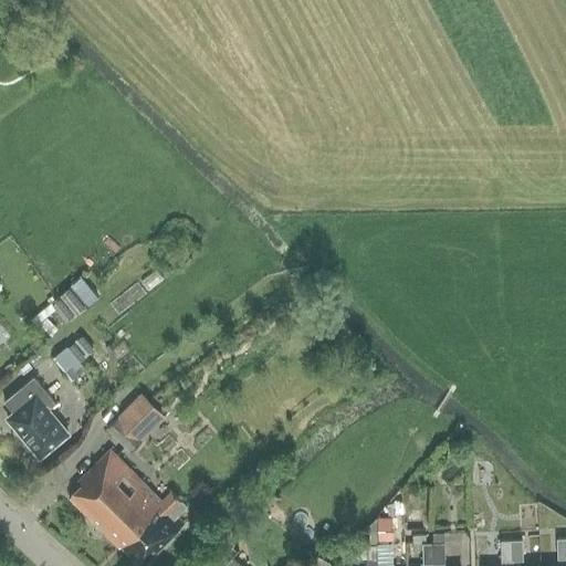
[(72,284),(88,305),(98,297),(81,276),(72,284)]
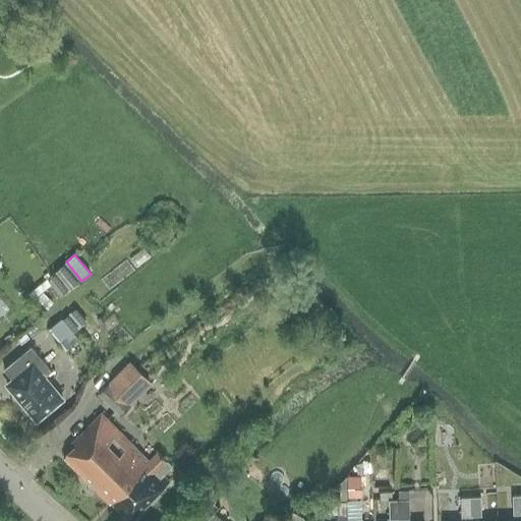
[(84,324),(74,310),(63,320),(62,319),(49,330),(66,350),(78,340),(73,333),(84,324)]
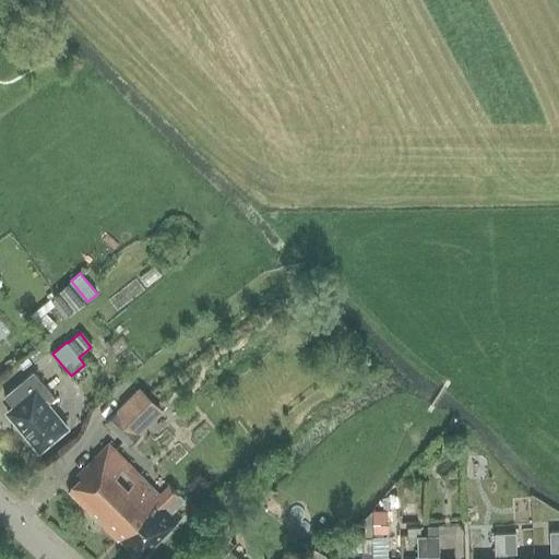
[(39,451),(68,428),(48,404),(56,397),(34,372),(4,396),(14,407),(8,413),(39,451)]
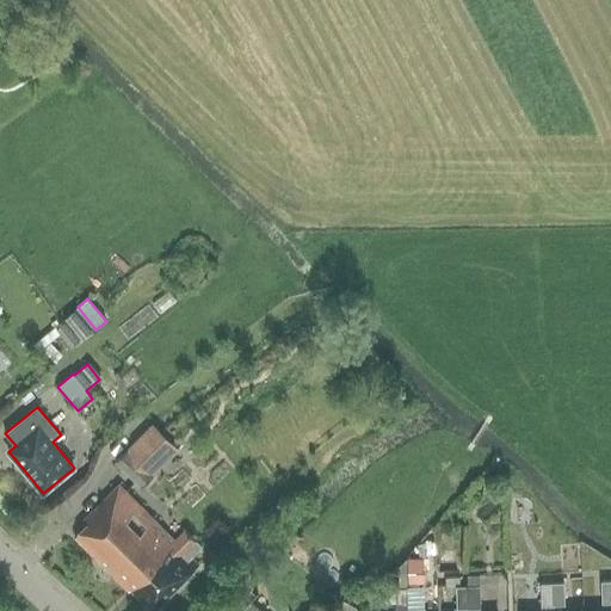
[(141,487),(153,475),(167,461),(142,434),(128,449),(115,462),(141,487)]
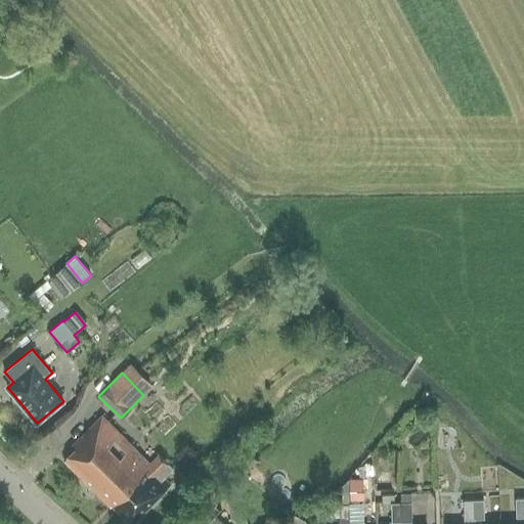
[(149,464),(102,416),(73,445),(76,448),(64,460),(111,507),(113,505),(131,523),(171,484),(164,477),(173,468),(160,454),(149,464)]
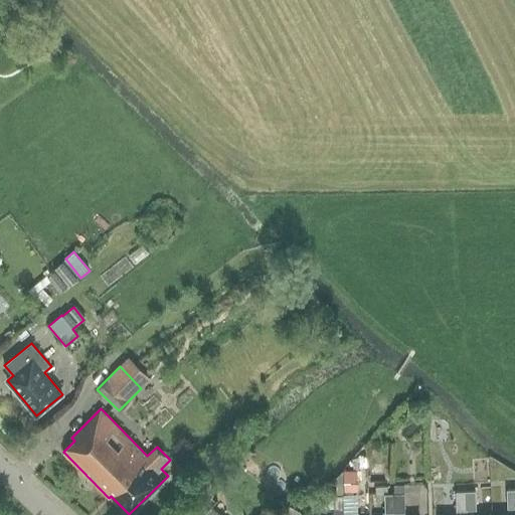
[(344,471),(345,492),(358,491),(357,470),(344,471)]
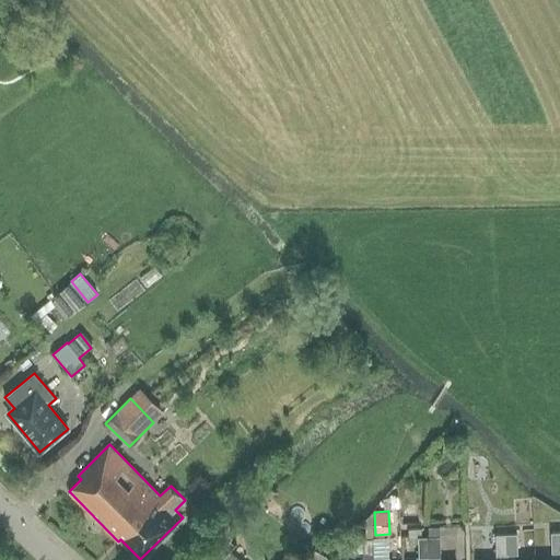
[(506,559),(508,555),(506,555),(506,534),(496,535),(497,559),(506,559)]
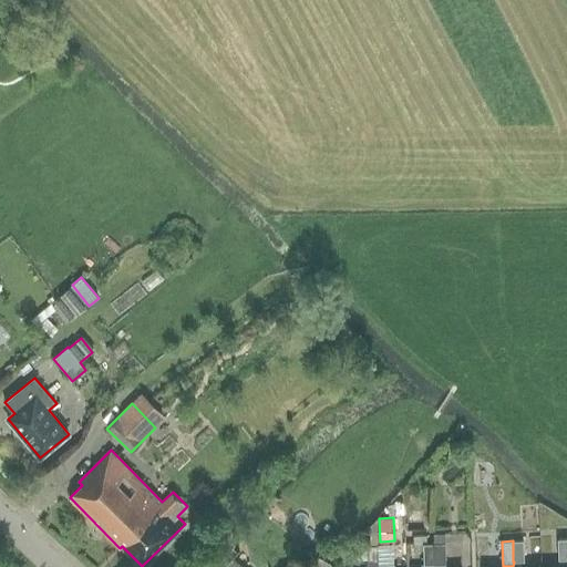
[(513,562),(514,562),(524,560),(524,540),(513,540),(513,562)]
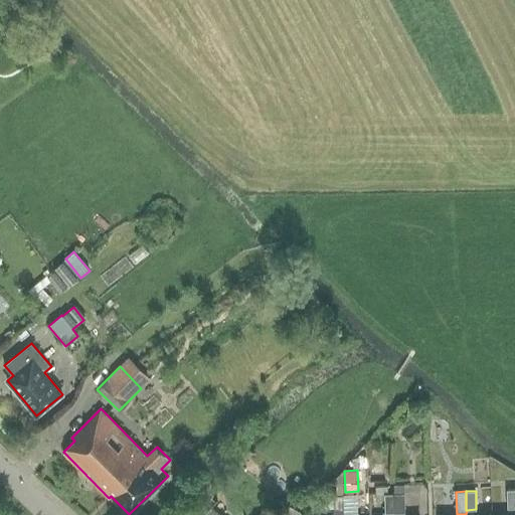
[(394,514),(394,512),(393,494),(384,494),(385,513),(382,513),(382,514),(394,514)]
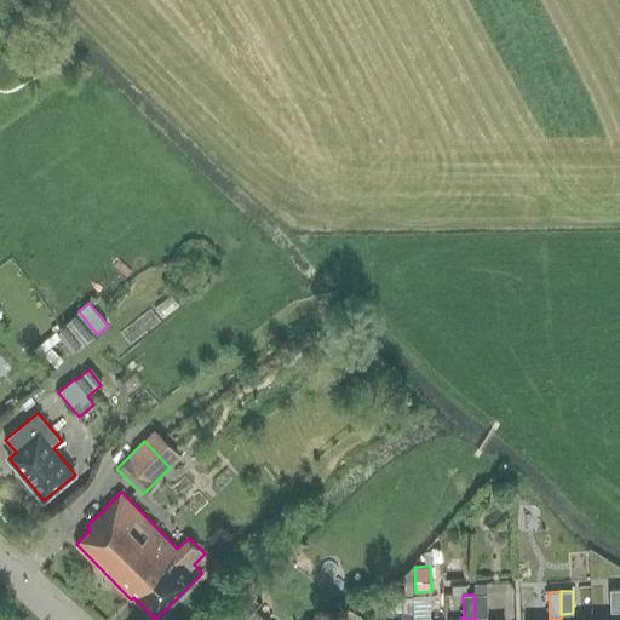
[(487,619),(487,595),(474,595),(475,616),(475,619),(487,619)]
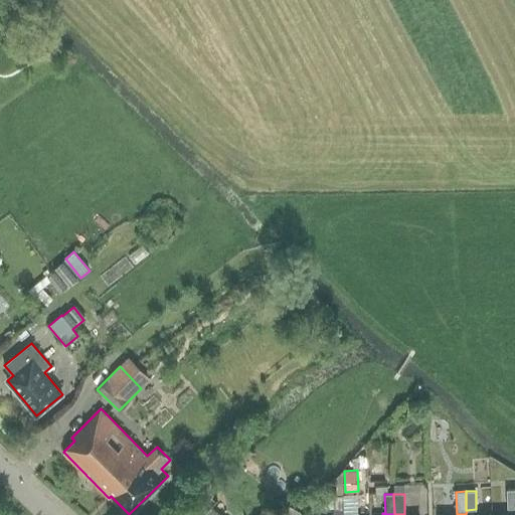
[(356,514),(354,514),(353,495),(343,496),(344,514),(343,514),(356,514)]
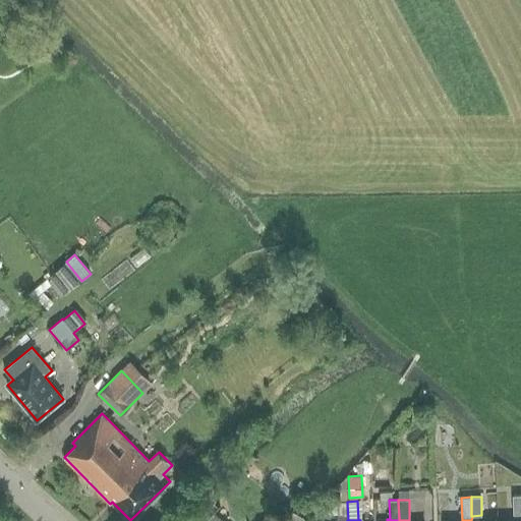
[(347,520),(348,520),(347,502),(338,502),(338,520),(336,520),(347,520)]
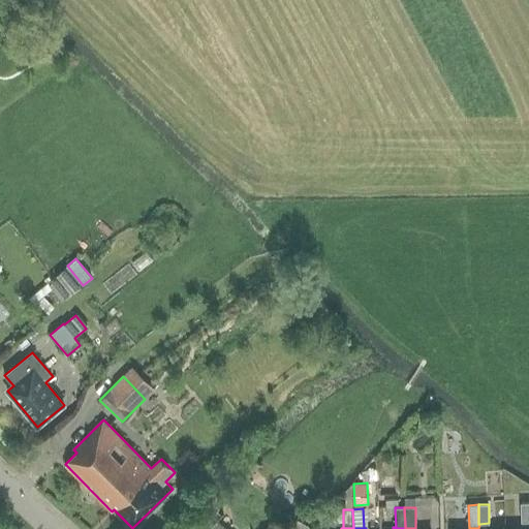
[(211,528),(215,524),(205,515),(191,528),(211,528)]
